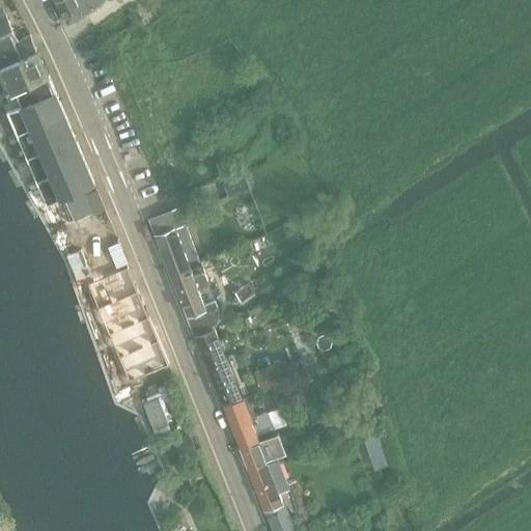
[(103,0),(55,0),(67,23),(104,2),(103,0)]
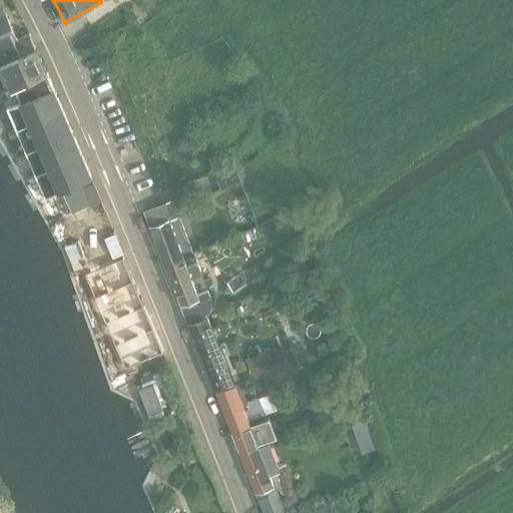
[(0,64),(36,48),(29,33),(17,38),(5,13),(0,10),(0,64)]
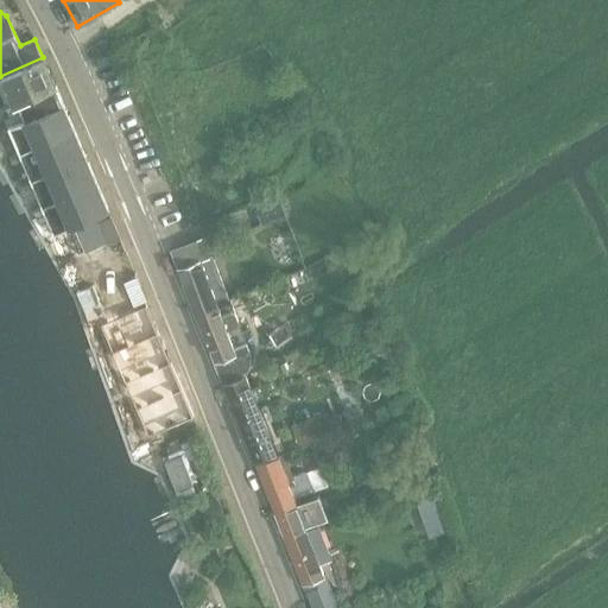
[(43,57),(0,76),(0,88),(1,88),(8,106),(56,86),(43,57)]
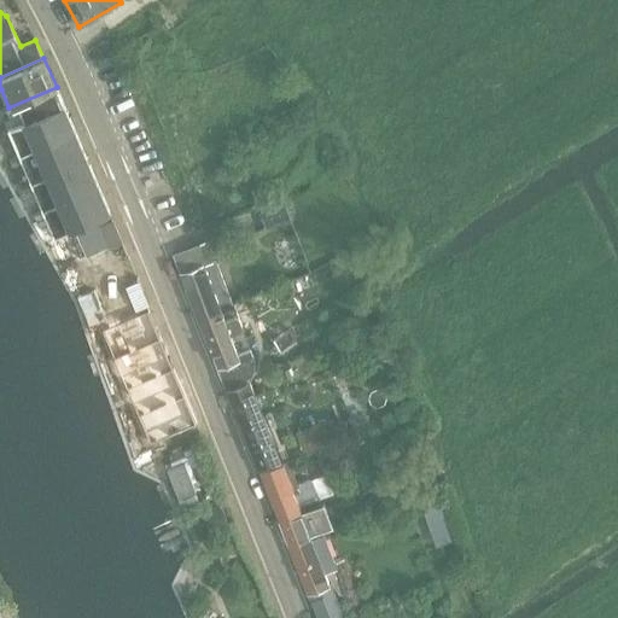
[(0,110),(0,123),(4,122),(11,118),(13,126),(64,105),(57,87),(9,108),(0,110)]
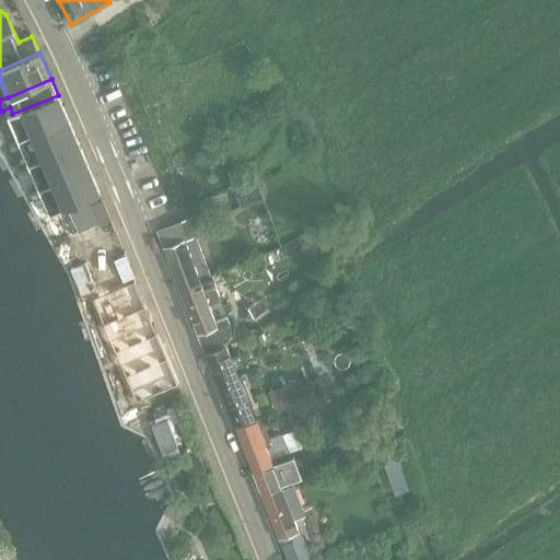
[(12,114),(7,117),(18,141),(69,119),(58,95),(12,114)]
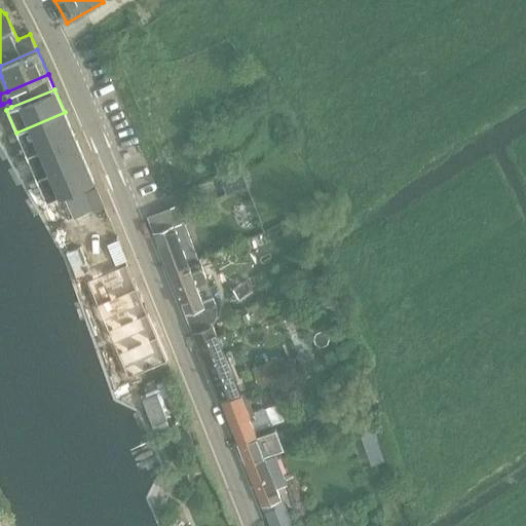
[(65,112),(16,133),(27,156),(74,136),(65,112)]
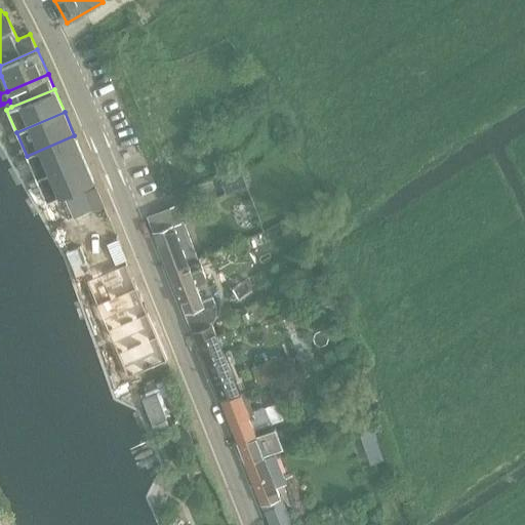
[(74,135),(27,156),(37,178),(84,159),(74,135)]
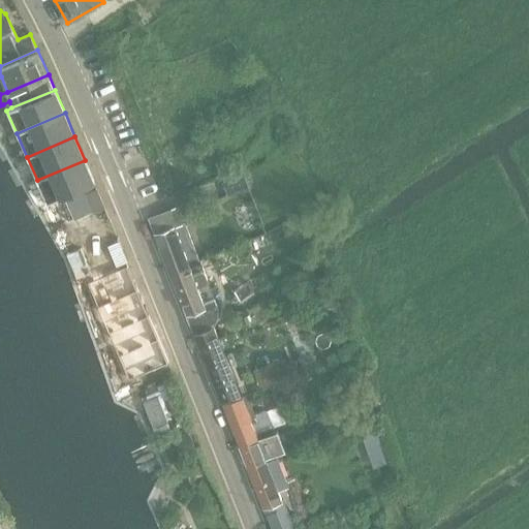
[(85,160),(37,180),(47,204),(64,196),(74,219),(92,212),(82,188),(94,183),(85,160)]
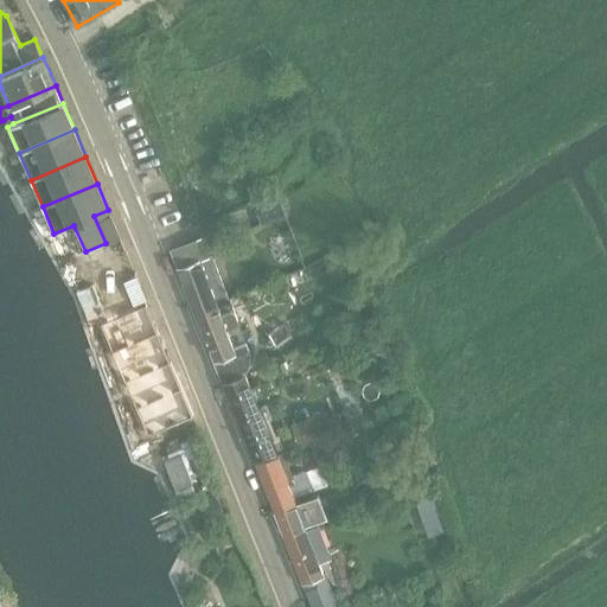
[(279,197),(254,208),(261,224),(286,213),(279,197)]
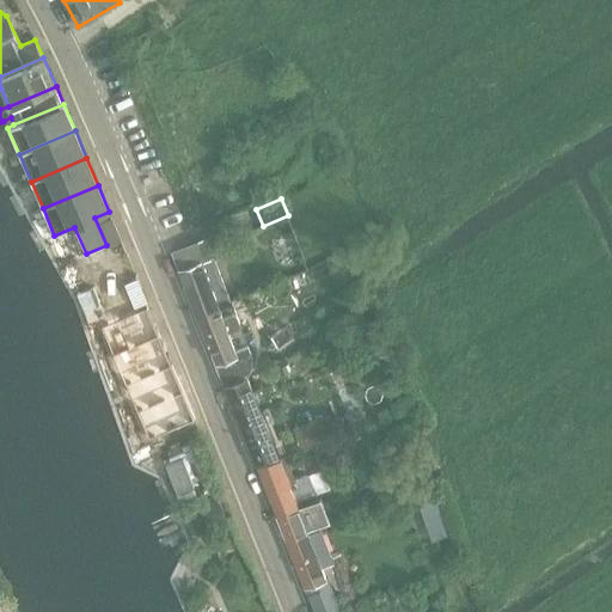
[(196,243),(172,250),(178,269),(197,318),(220,308),(233,304),(216,258),(210,259),(204,239),(196,243)]
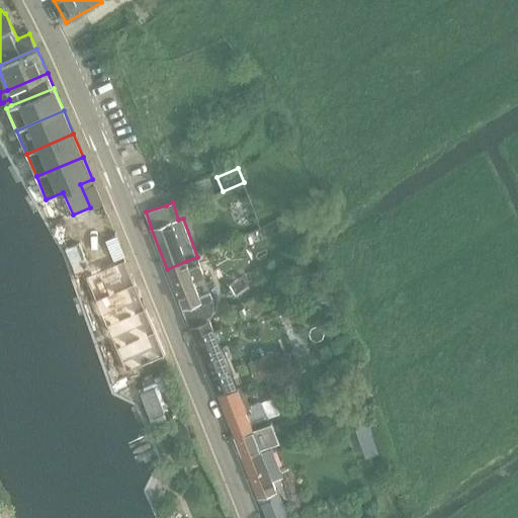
[(123,256),(83,272),(122,372),(163,356),(123,256)]
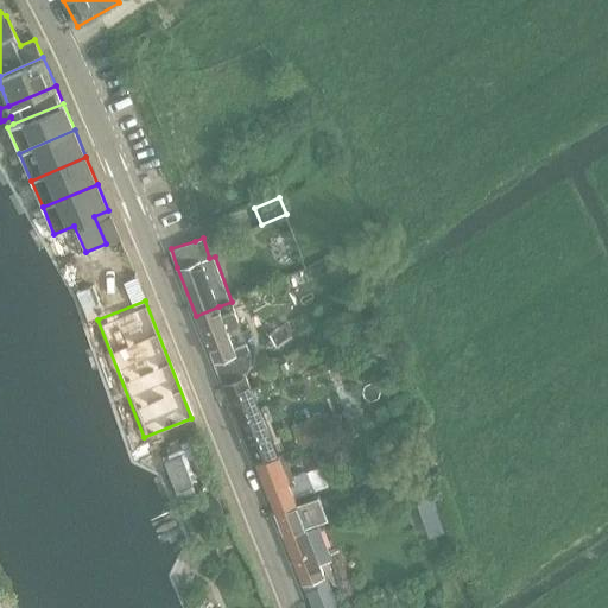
[(219,306),(196,316),(206,340),(228,331),(240,325),(232,302),(219,306)]
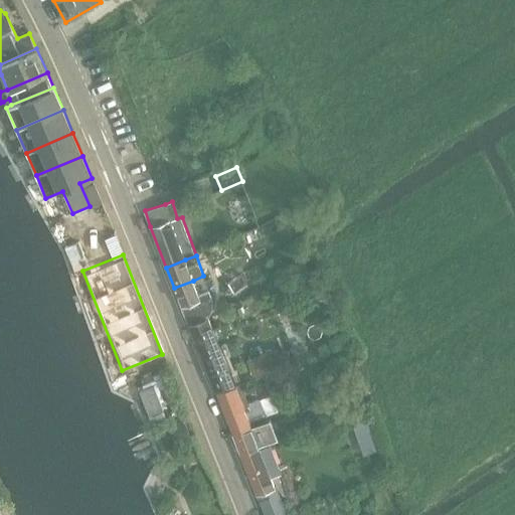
[(241,275),(227,284),(234,294),(247,285),(241,275)]
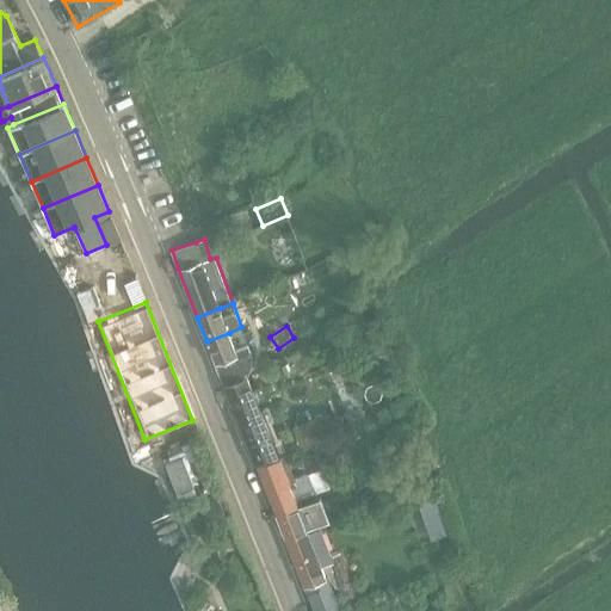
[(229,333),(207,341),(215,363),(222,382),(245,372),(250,371),(252,363),(252,355),(248,345),(241,327),(229,333)]
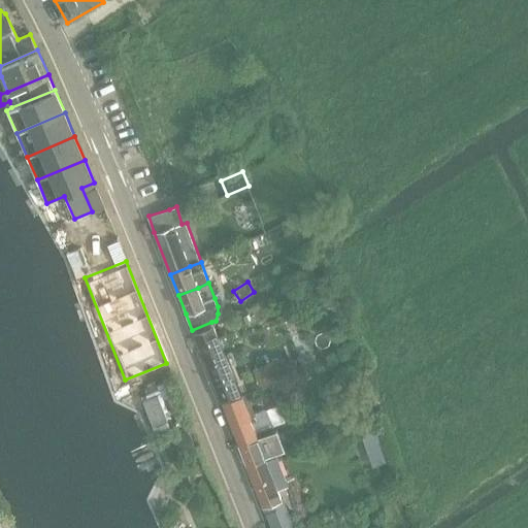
[(239,392),(225,354),(230,352),(224,335),(221,336),(218,337),(212,326),(194,334),(221,399),(221,400),(239,392)]
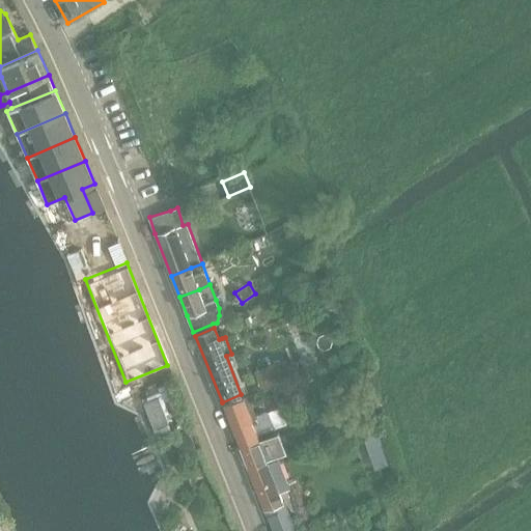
[(284,361),(257,372),(263,388),(290,376),(284,361)]
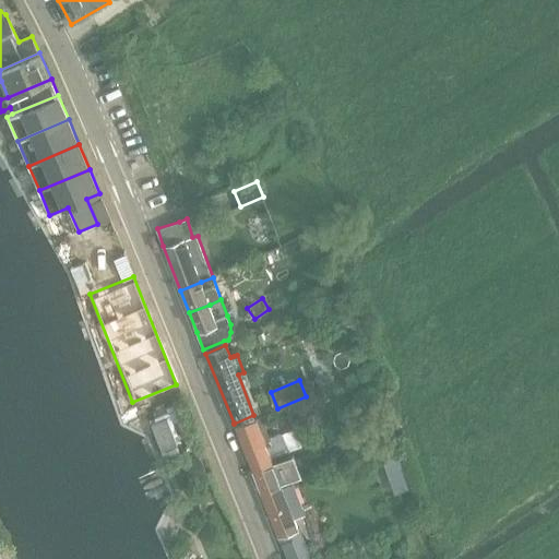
[(280,408),(282,424),(297,421),(295,406),(280,408)]
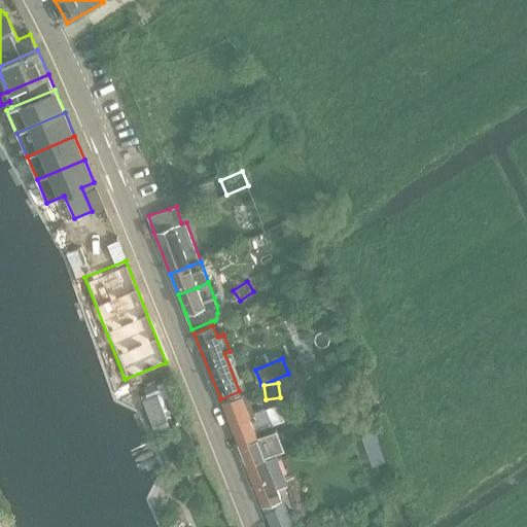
[(239,391),(220,399),(230,423),(238,443),(256,435),(249,419),(254,417),(252,413),(255,412),(248,393),(241,396),(239,391)]
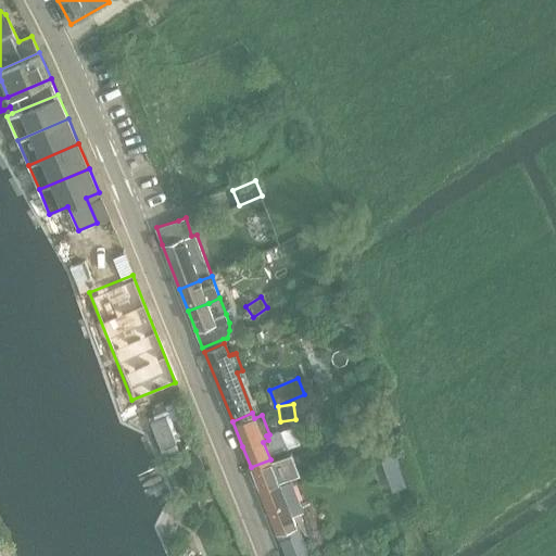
[(166,416),(151,421),(162,449),(177,442),(166,416)]
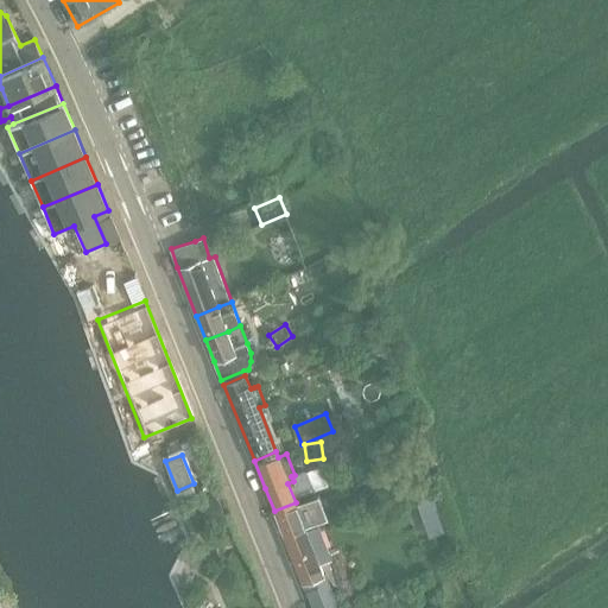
[(432,491),(415,498),(423,520),(441,513),(432,491)]
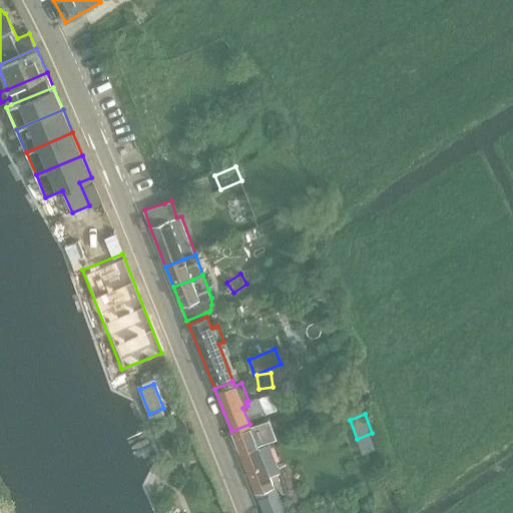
[(249,424),(231,431),(239,452),(258,444),(260,444),(264,442),(257,424),(250,427),(249,424)]
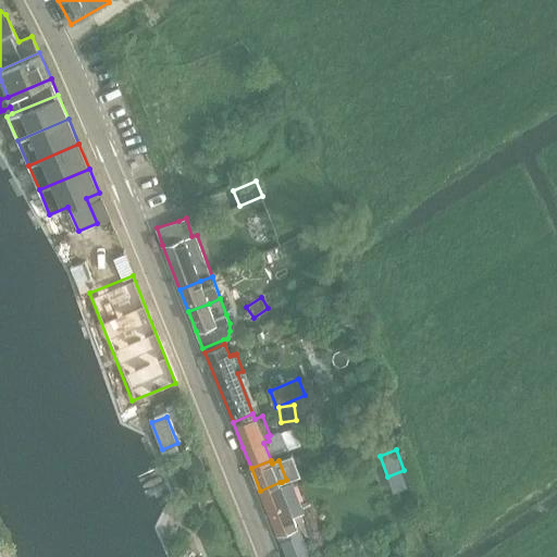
[(292,481),(281,485),(280,482),(260,491),(268,510),(287,503),(288,505),(299,500),(292,481)]
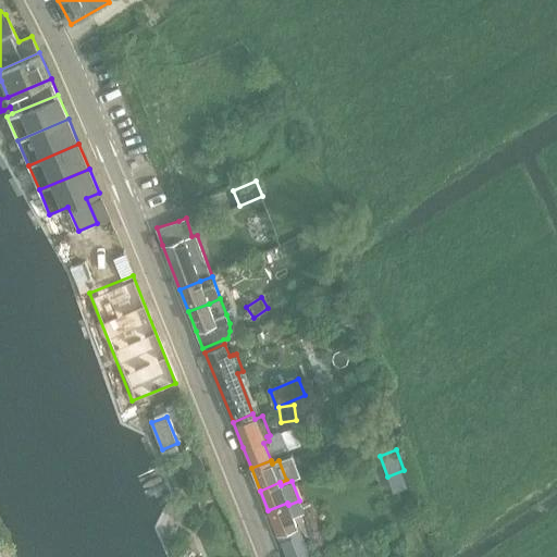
[(308,556),(297,529),(288,505),(287,503),(268,510),(279,536),(280,535),(283,543),(282,544),(286,556),(308,556)]
